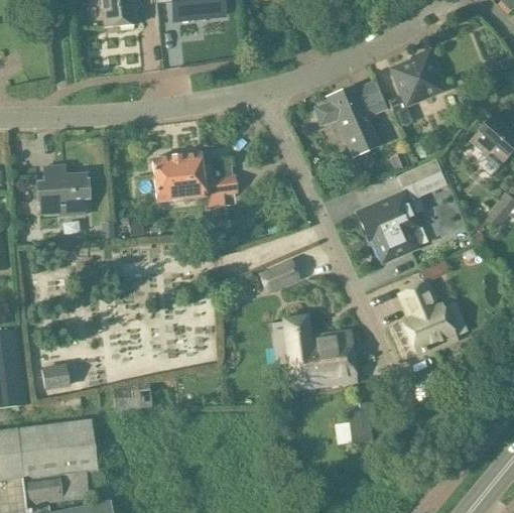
[(137,23),(134,0),(102,0),(105,26),(137,23)]
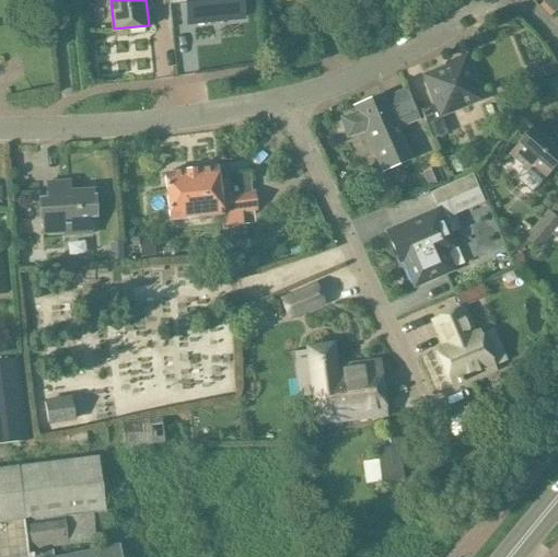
[(170,0),(170,2),(187,0),(189,21),(242,15),(240,0),(170,0)]
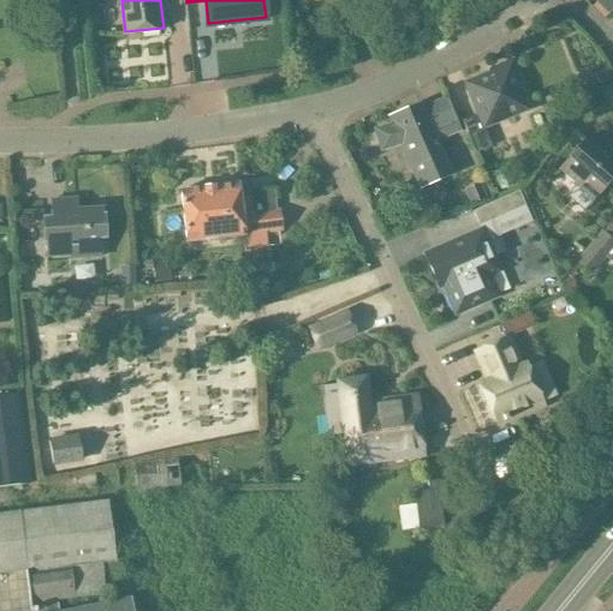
[(602,0),(612,10),(612,0),(602,0)]
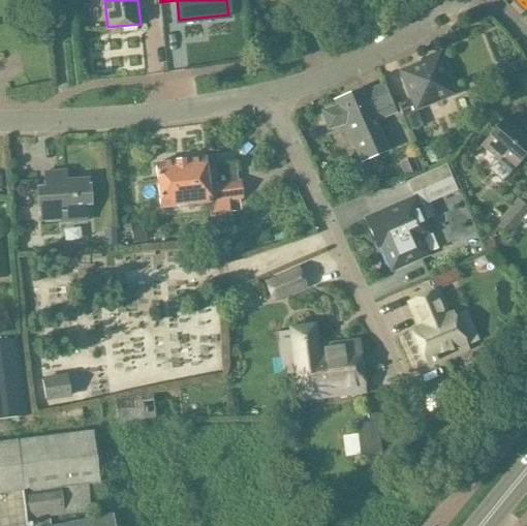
[(454,92),(445,70),(447,69),(440,50),(421,57),(422,60),(400,68),(410,96),(397,101),(408,129),(422,123),(415,107),(454,92)]
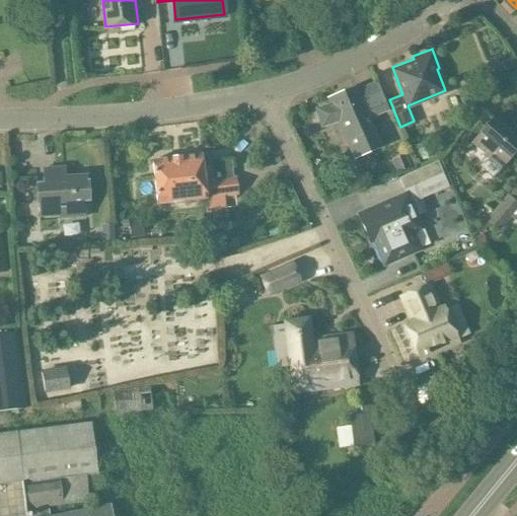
[(368,119),(390,108),(385,96),(375,74),(374,75),(377,81),(357,89),(355,86),(344,91),(347,99),(316,108),(323,125),(348,118),(363,153),(380,146),(368,119)]
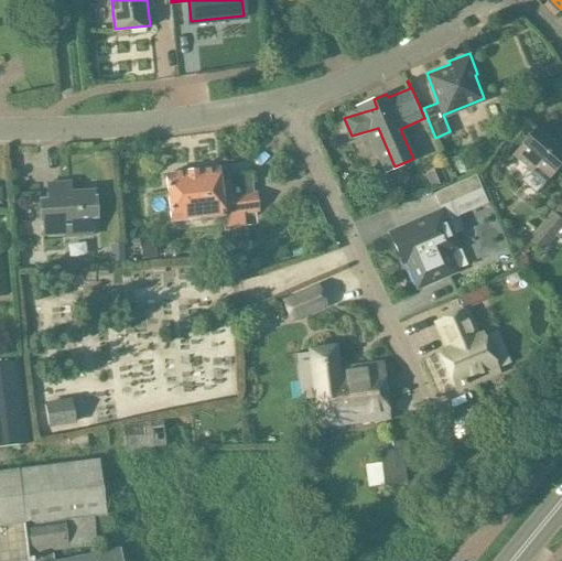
[(561,148),(537,126),(512,153),(531,170),(536,165),(549,177),(561,162),(561,148)]
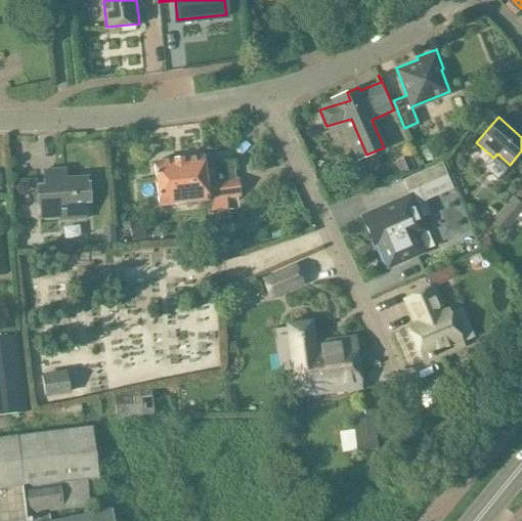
[(417,167),(410,154),(397,159),(403,172),(417,167)]
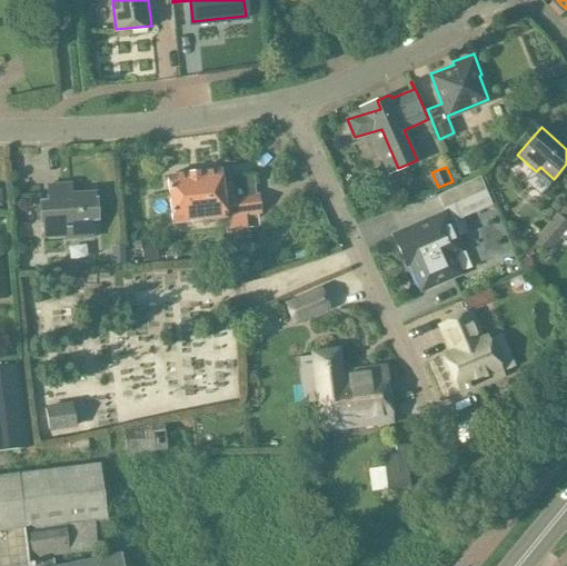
[(168,175),(173,222),(228,216),(230,229),(249,227),(248,214),(261,211),(259,192),(258,192),(256,172),(232,176),(224,177),(222,168),(168,175)]
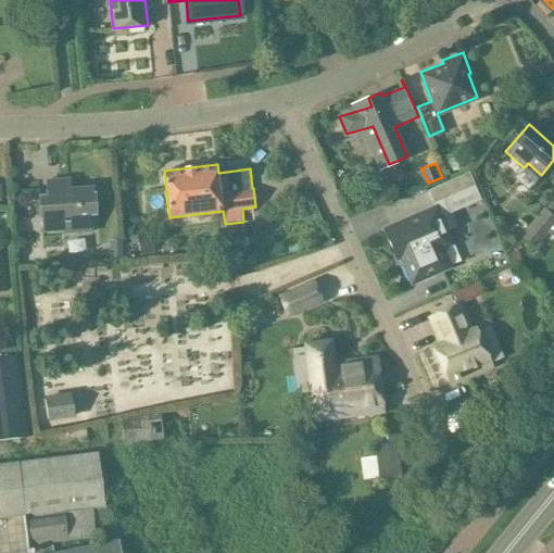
[(442,247),(452,242),(447,230),(460,225),(448,197),(476,185),(470,171),(428,189),(433,203),(433,202),(436,206),(385,228),(398,258),(402,256),(413,281),(450,265),(442,247)]
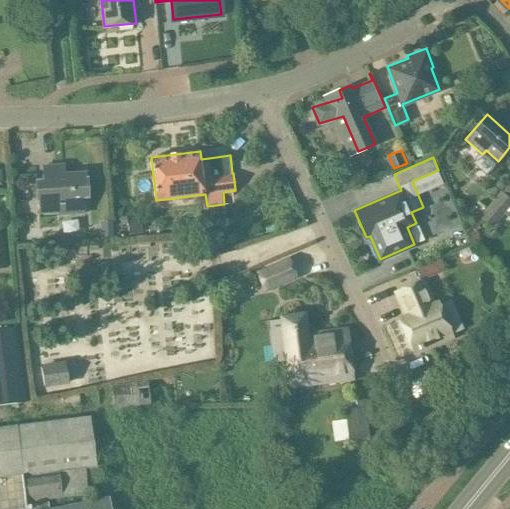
[(88,195),(86,171),(64,172),(64,164),(42,165),(43,180),(38,180),(40,211),(58,210),(59,213),(85,211),(84,196),(88,195)]
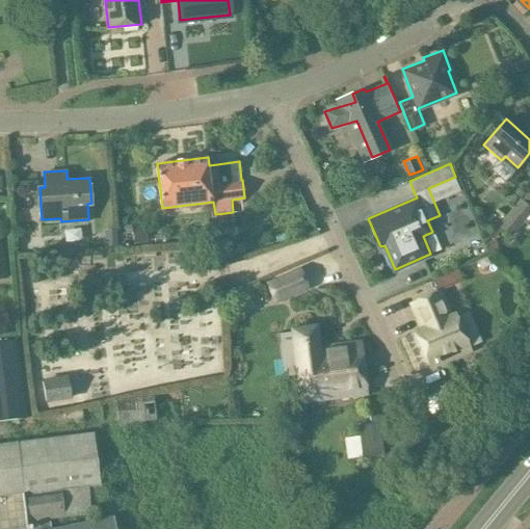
[(498,225),(499,225),(489,235),(495,237),(502,228),(512,236),(529,215),(529,205),(521,197),(498,225)]
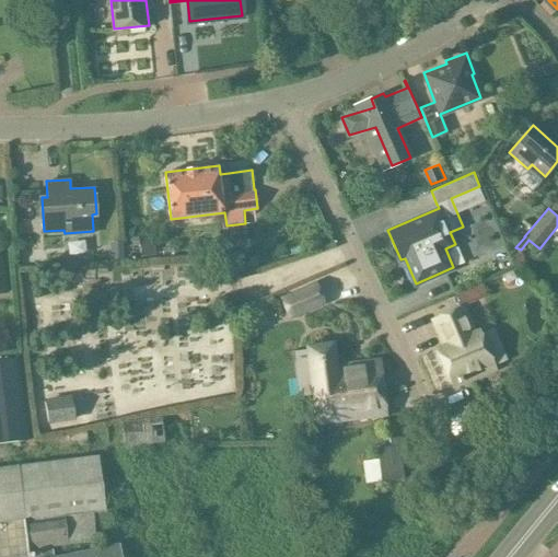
[(246,232),(234,233),(236,252),(248,251),(246,232)]
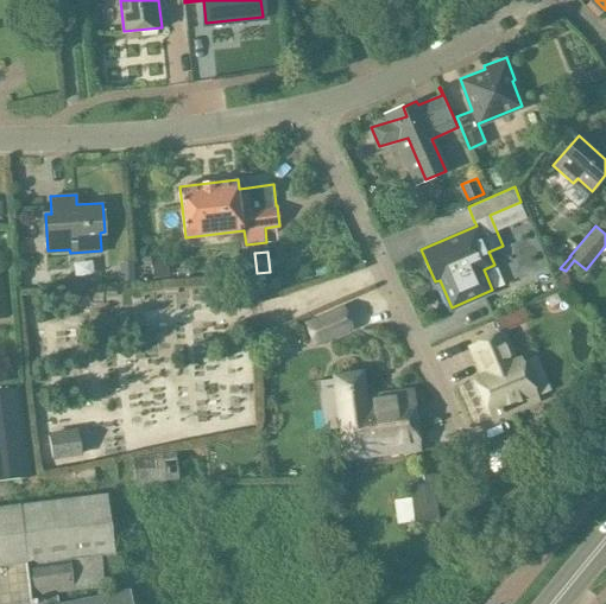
[(169,256),(155,258),(156,277),(171,275),(169,256)]
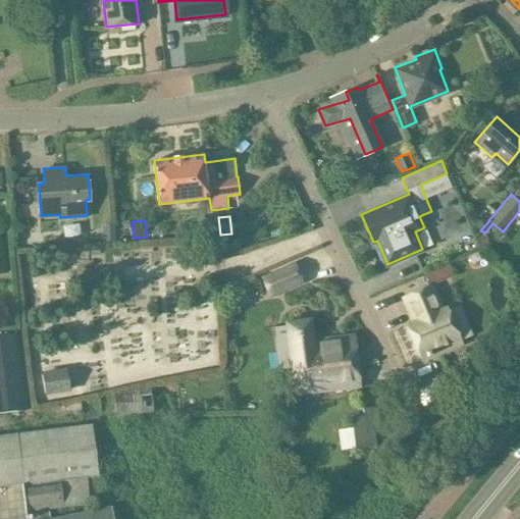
[(0,272),(9,272),(7,234),(0,234),(0,272)]
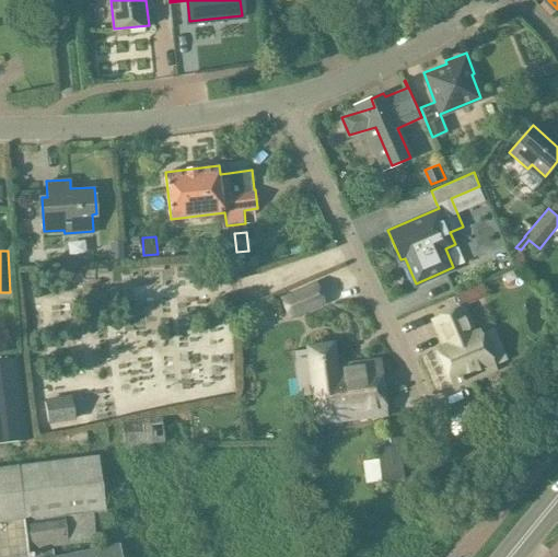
[(519,266),(527,263),(523,251),(514,254),(519,266)]
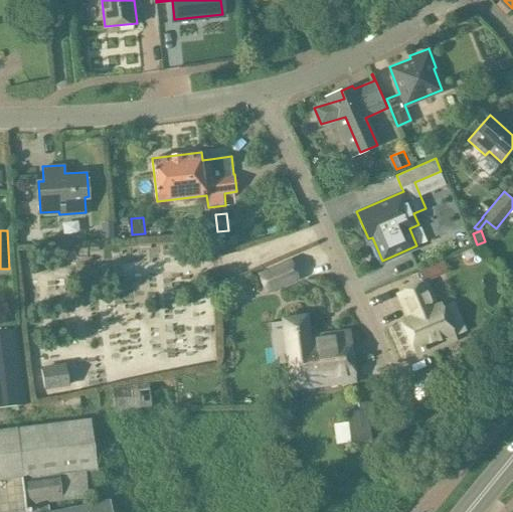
[(300,276),(293,259),(262,273),(269,289),(300,276)]
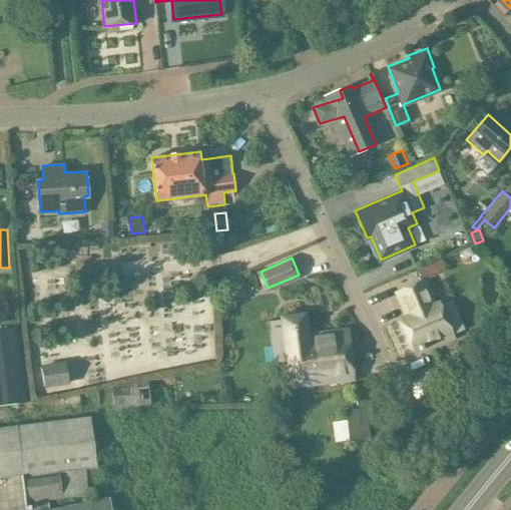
[(424,280),(447,270),(442,258),(419,267),(424,280)]
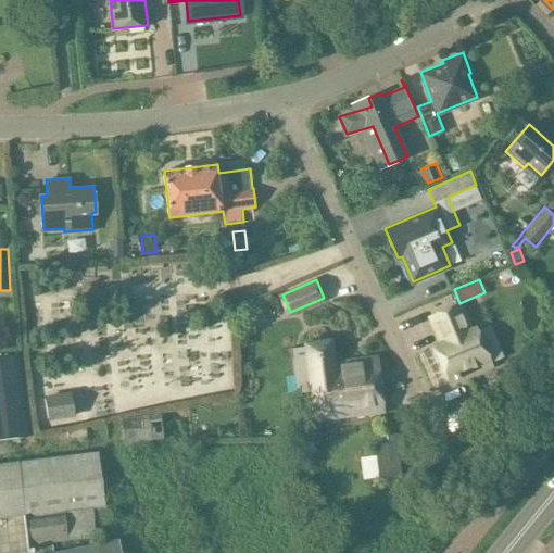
[(450,381),(491,365),(490,362),(504,355),(492,324),(477,330),(476,328),(470,330),(460,304),(431,316),(442,343),(435,346),(450,381)]
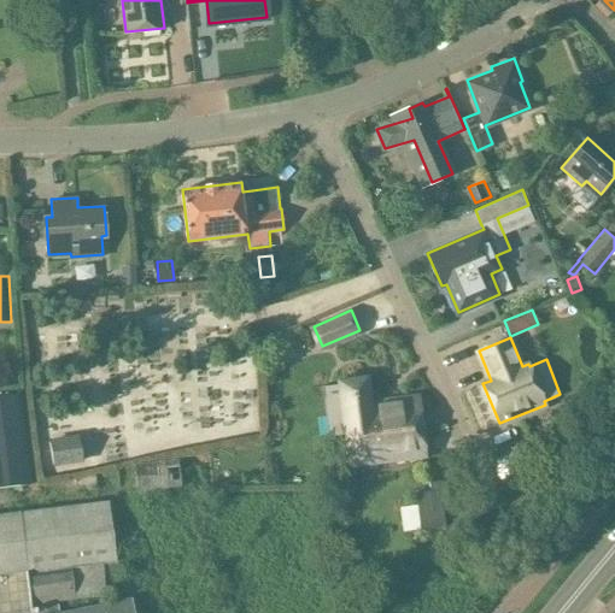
[(372,428),(373,432),(423,428),(420,396),(372,402),(368,376),(341,378),(341,383),(323,384),(329,432),(372,428)]
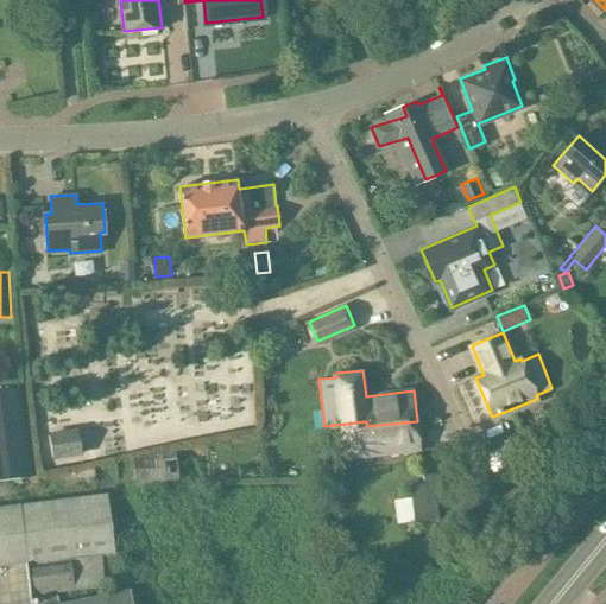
[(19,386),(0,387),(0,478),(30,476),(19,386)]
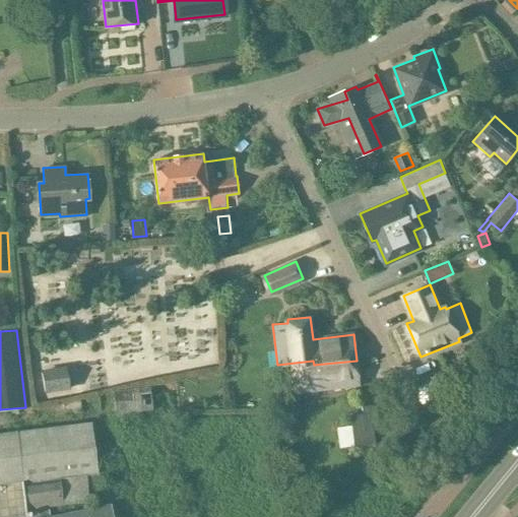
[(295,392),(359,385),(357,361),(314,365),(313,361),(277,365),(277,367),(292,366),(295,392)]
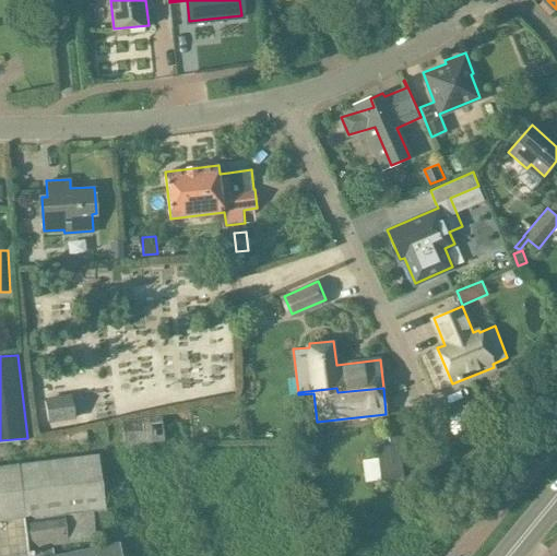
[(45,398),(48,418),(49,422),(76,417),(72,392),(45,398)]
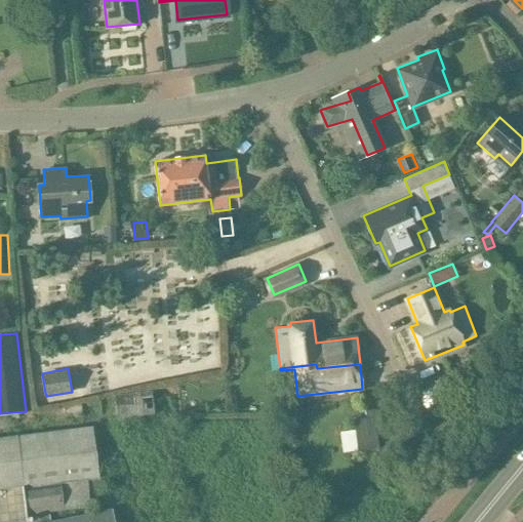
[(363,389),(365,408),(380,406),(378,387),(363,389)]
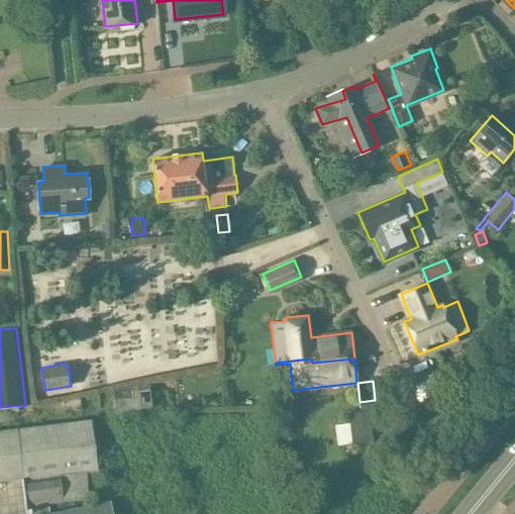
[(82,401),(84,412),(96,410),(93,398),(82,401)]
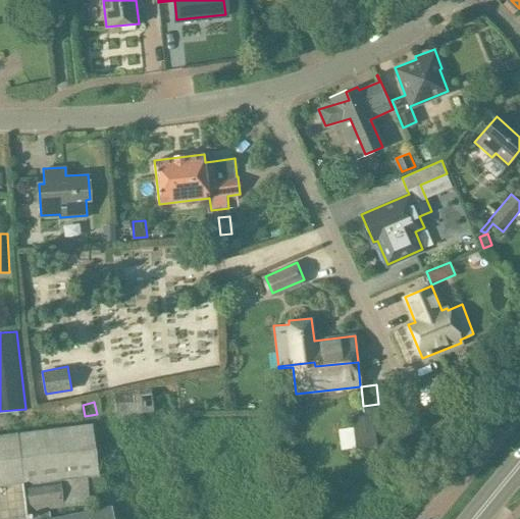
[(380,430),(377,406),(363,408),(365,416),(352,418),(356,448),(376,445),(374,431),(380,430)]
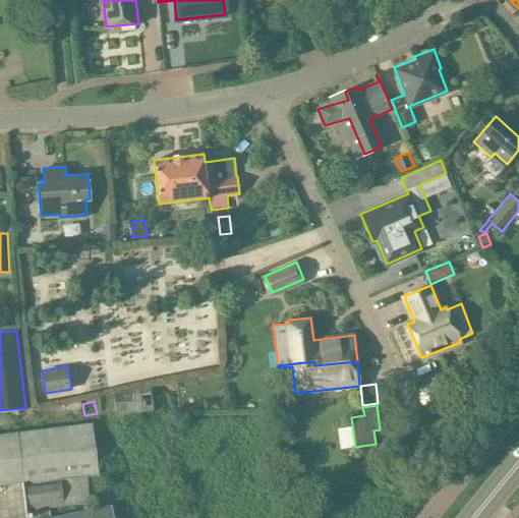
[(78,517),(95,515),(92,499),(113,495),(104,450),(79,455),(81,466),(49,472),(58,517),(78,517)]
